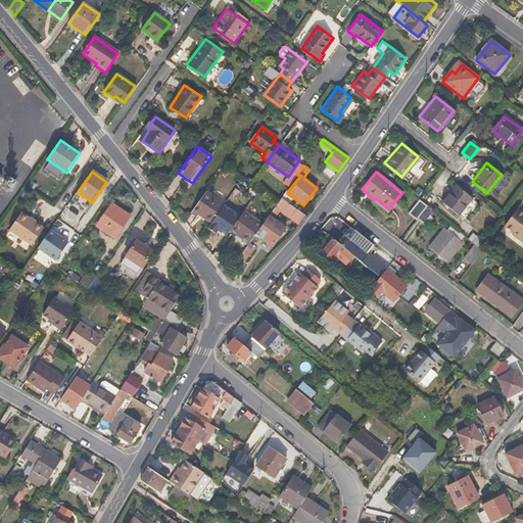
[(15,186),(7,179),(0,187),(7,194),(15,186)]
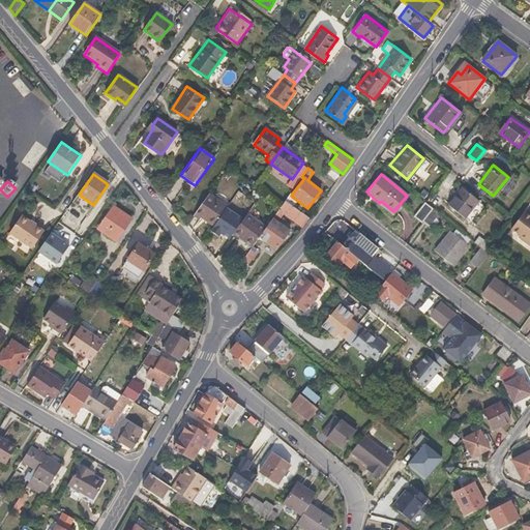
[(467,222),(481,203),(463,187),(447,206),(467,222)]
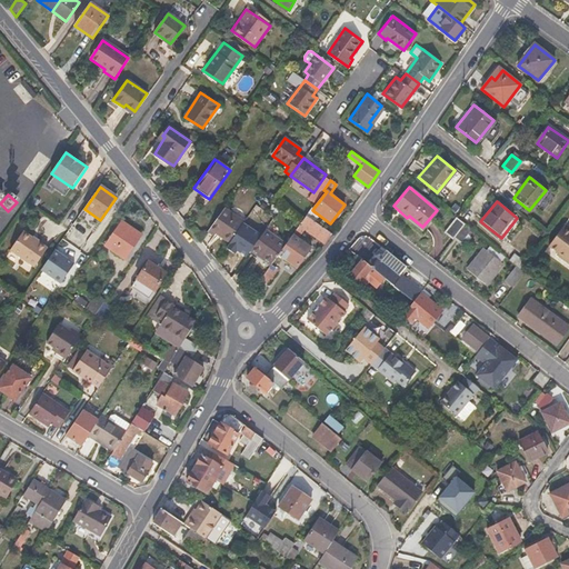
[(272,217),(266,211),(256,205),(249,215),(253,217),(256,213),(269,222),(272,217)]
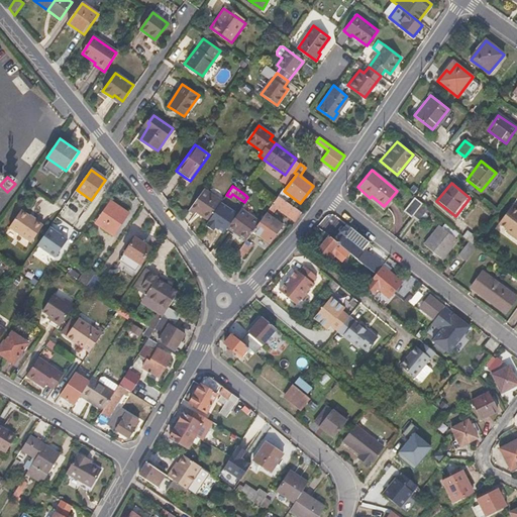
[(209,220),(221,202),(204,190),(189,211),(196,215),(198,212),(209,220)]
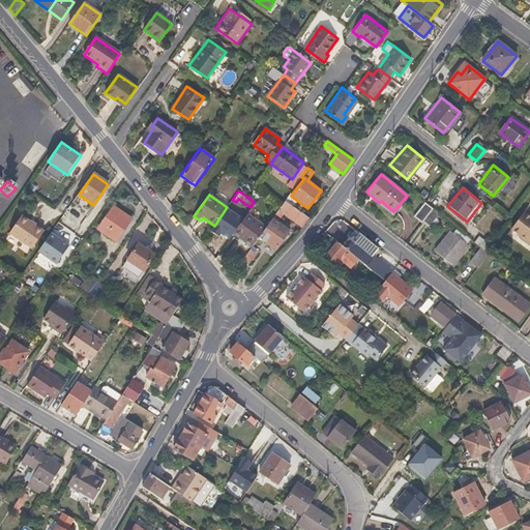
[(296,203),(287,196),(285,200),(293,206),(296,203)]
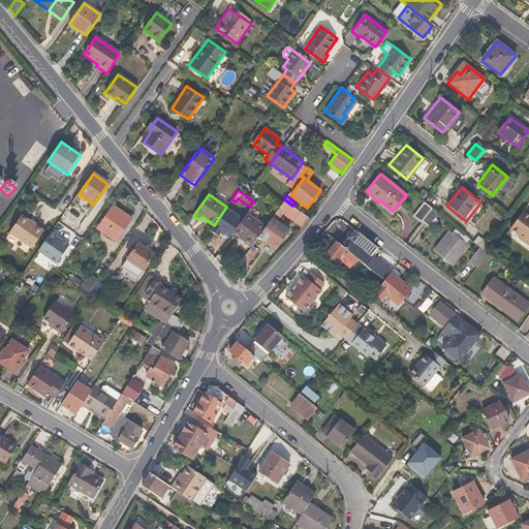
[(275,248),(288,229),(281,224),(287,216),(302,226),(309,217),(292,206),(284,199),(263,227),(257,235),(275,248)]
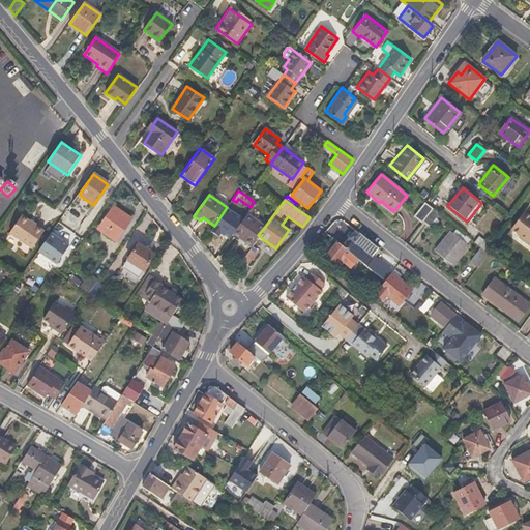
[(421,219),(432,207),(423,200),(412,215),(420,222),(421,219)]
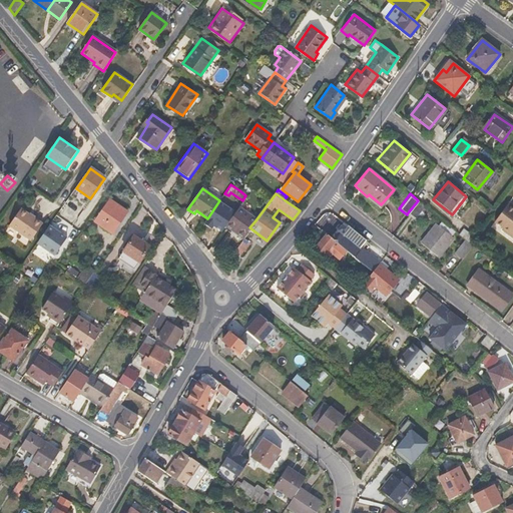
[(111,233),(126,211),(109,199),(94,220),(111,233)]
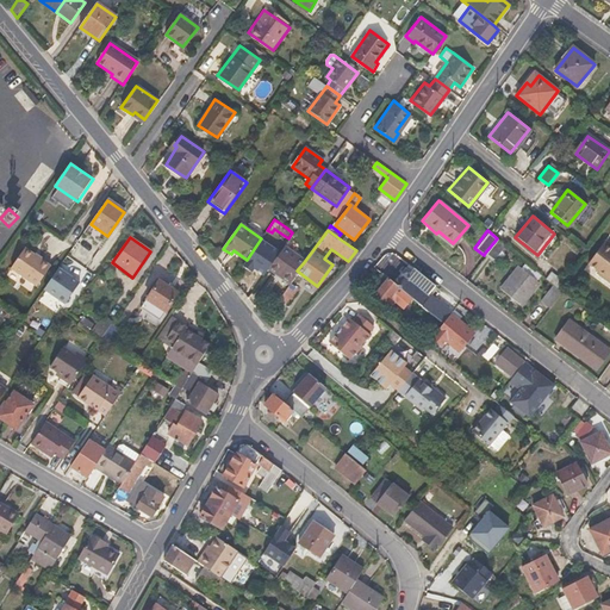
[(493,260),(504,244),(497,238),(485,253),(493,260)]
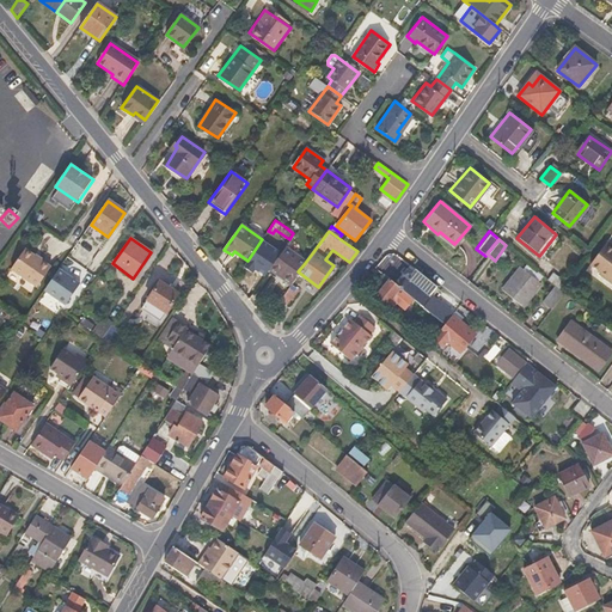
[(611,244),(609,242),(592,263),(600,270),(598,274),(611,283),(611,244)]
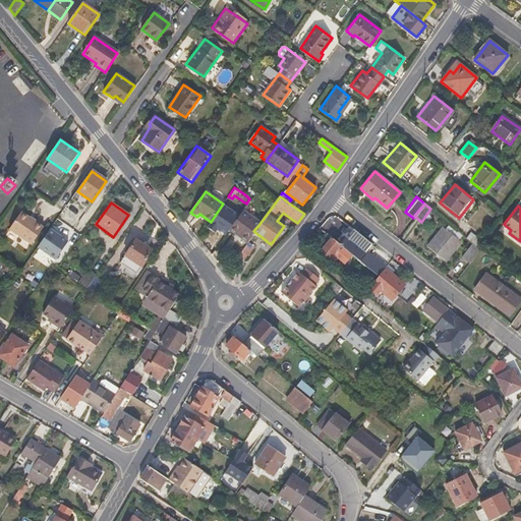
[(31,244),(44,227),(21,211),(9,229),(31,244)]
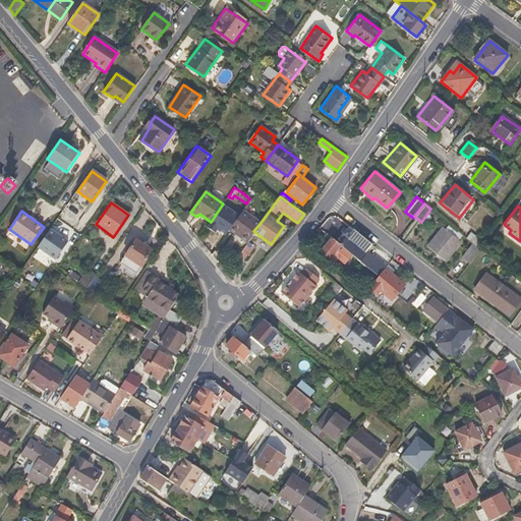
[(253,231),(259,224),(241,212),(227,232),(233,236),(236,233),(246,241),(251,235),(253,231)]
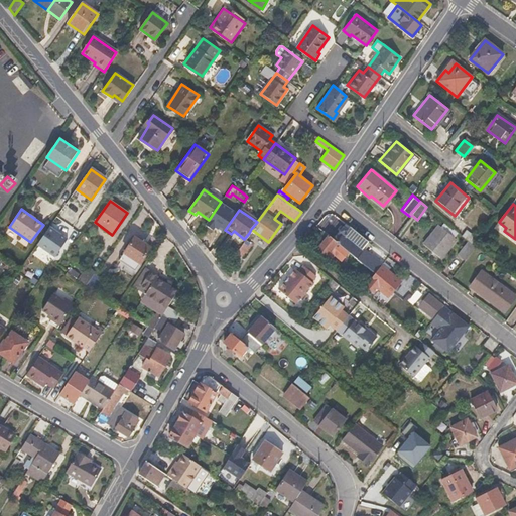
[(438,257),(453,238),(435,225),(420,243),(438,257)]
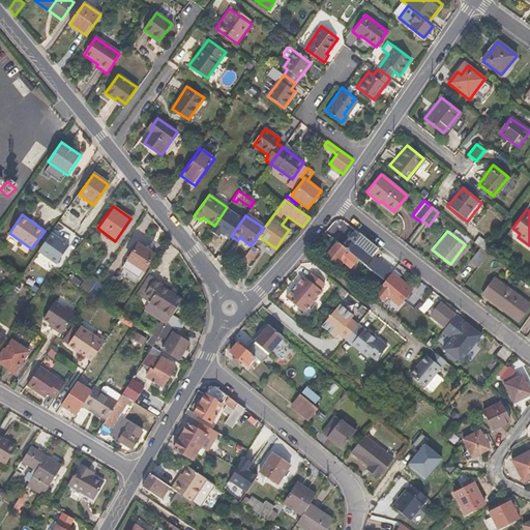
[(71,245),(53,233),(40,252),(59,264),(71,245)]
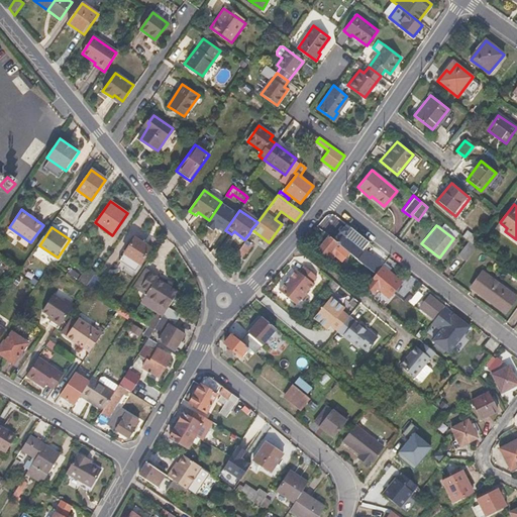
[(364,250),(370,243),(351,228),(338,243),(377,275),(383,268),(384,267),(364,250)]
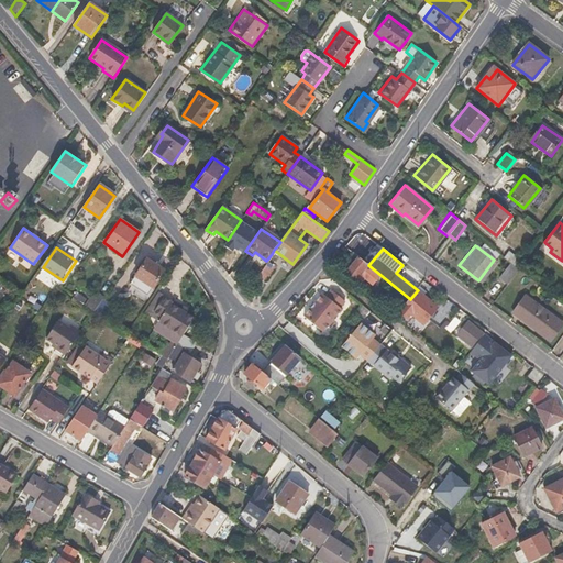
[(368,265),(353,253),(348,261),(353,265),(348,273),(356,280),(368,265)]
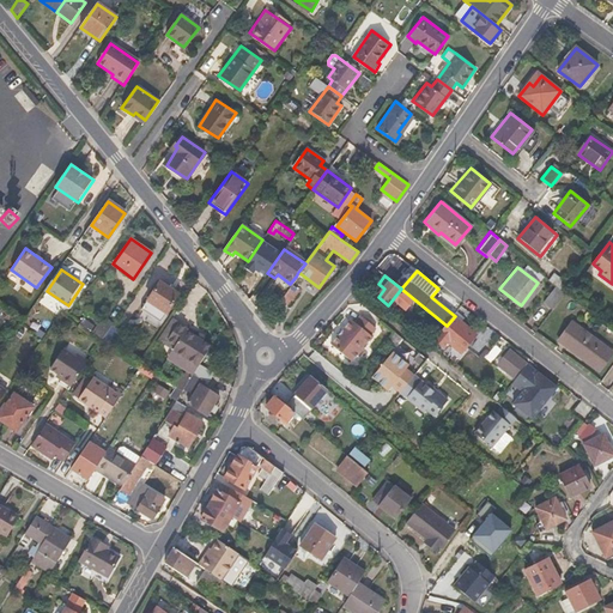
[(284,303),(301,281),(296,277),(290,284),(279,299),(284,303)]
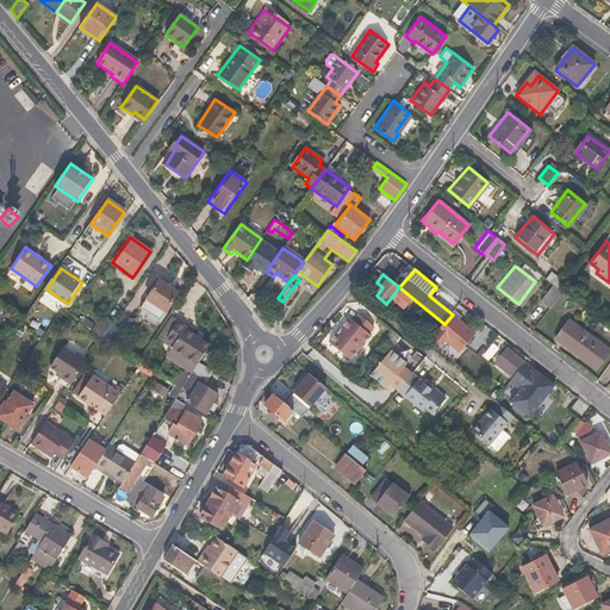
[(167,311),(179,293),(160,279),(147,297),(167,311)]
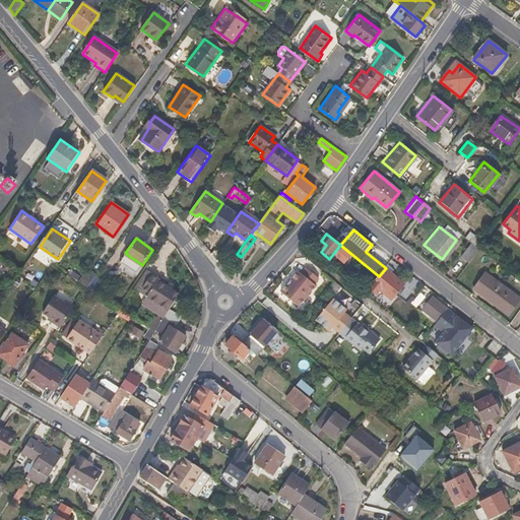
[(466,261),(477,248),(469,242),(459,255),(466,261)]
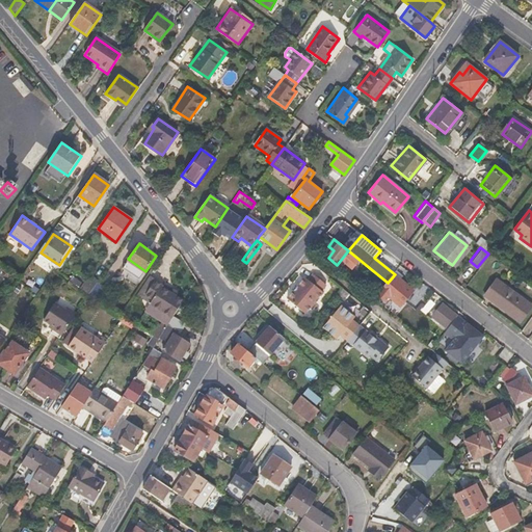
[(98,283),(100,281),(90,274),(81,288),(90,293),(98,283)]
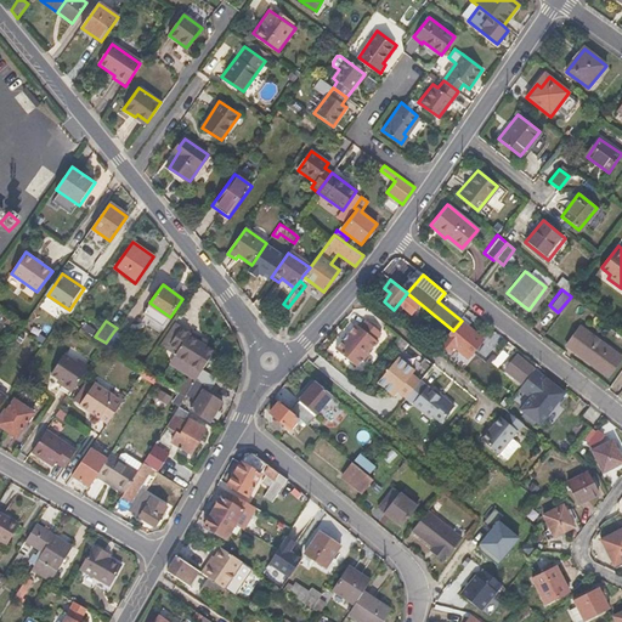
[(173,344),(185,326),(177,321),(165,339),(173,344)]
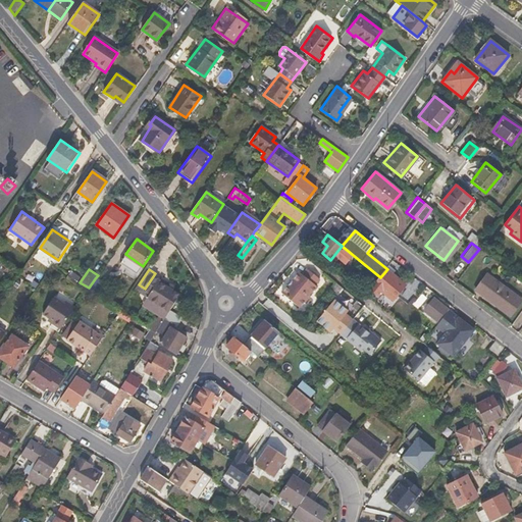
[(301,273),(292,286),(284,295),(302,310),(320,289),(318,286),(323,281),(310,270),(305,276),(301,273)]
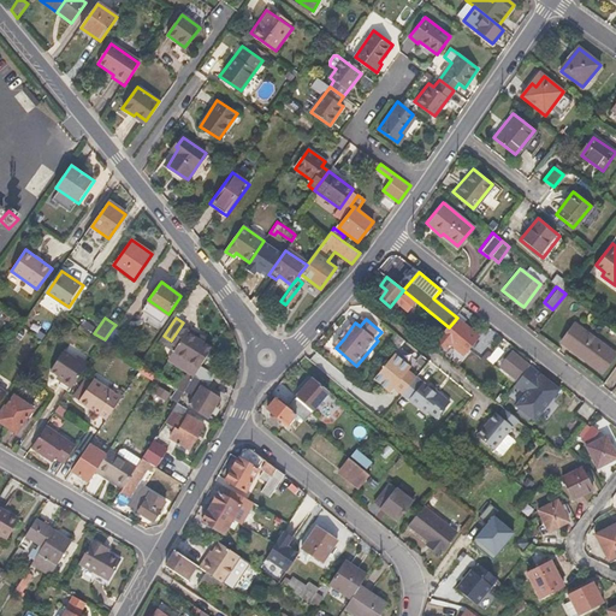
[(466,355),(479,337),(456,319),(449,327),(438,343),(448,350),(451,344),(466,355)]
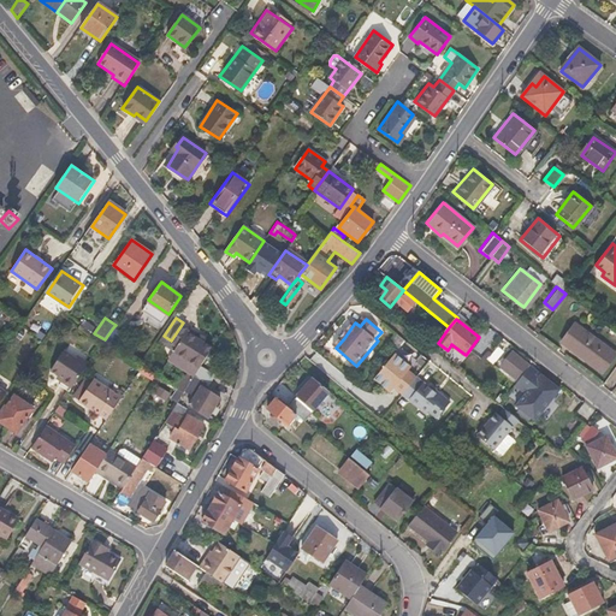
[(201,366),(214,347),(193,332),(194,330),(183,323),(171,341),(179,347),(177,350),(201,366)]
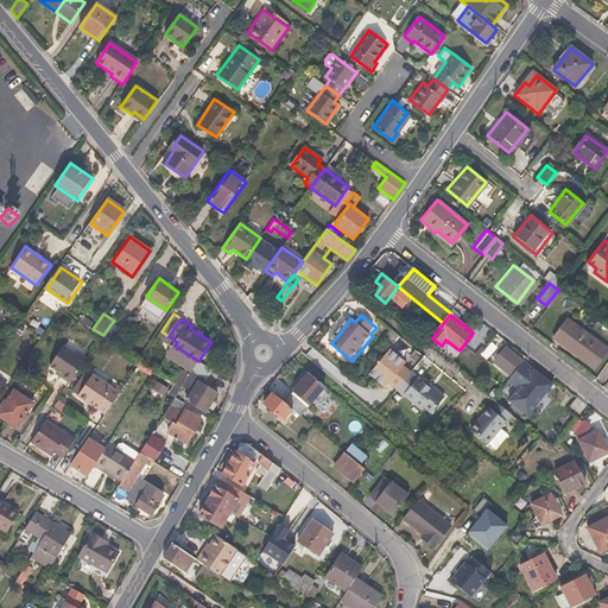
[(605,349),(564,320),(550,337),(590,367),(605,349)]
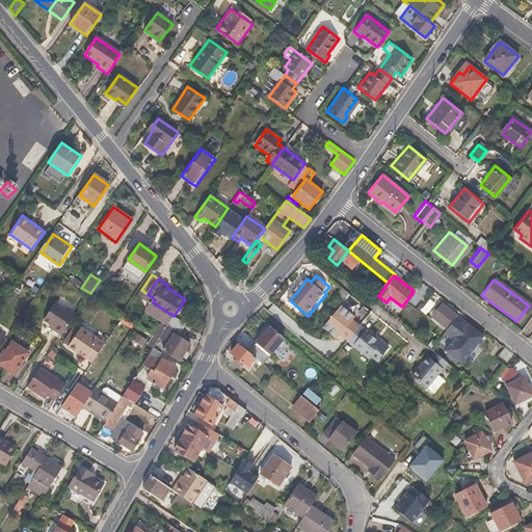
[(98,298),(105,288),(98,283),(90,293),(98,298)]
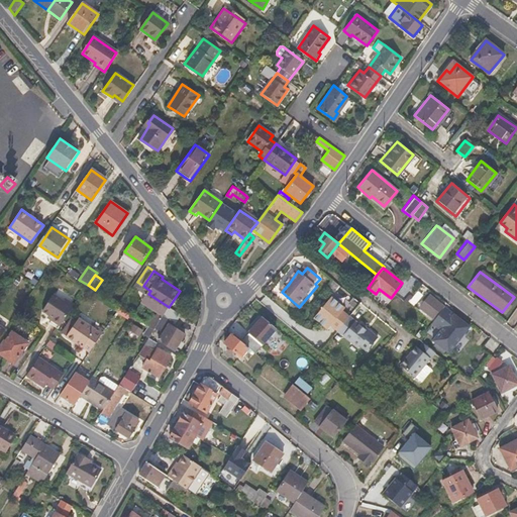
[(93,296),(96,291),(95,290),(88,285),(83,293),(87,296),(93,296)]
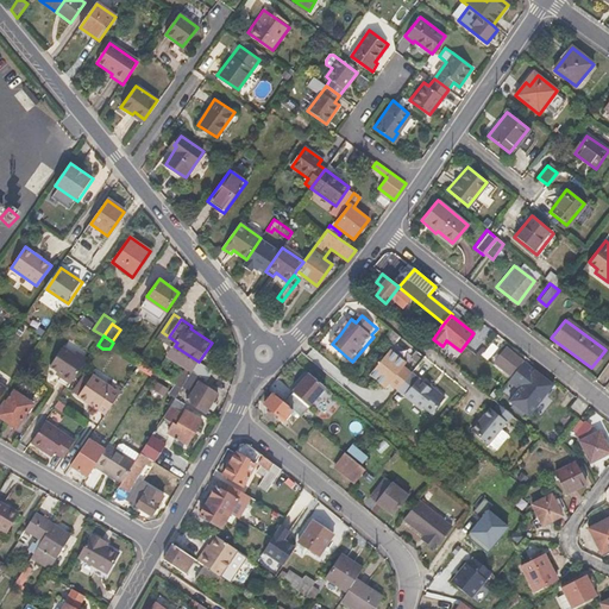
[(50,365),(57,371),(56,374),(70,384),(86,362),(88,359),(77,351),(75,355),(63,346),(50,365)]
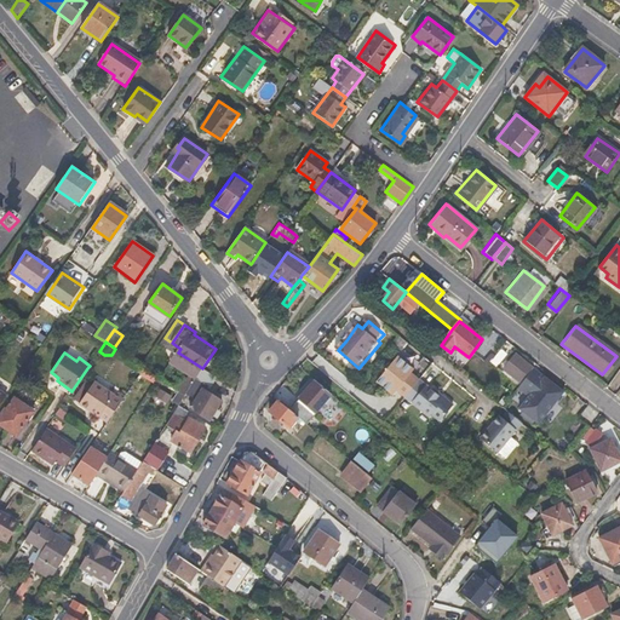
[(501,363),(505,359),(498,352),(489,363),(504,374),(509,369),(501,363)]
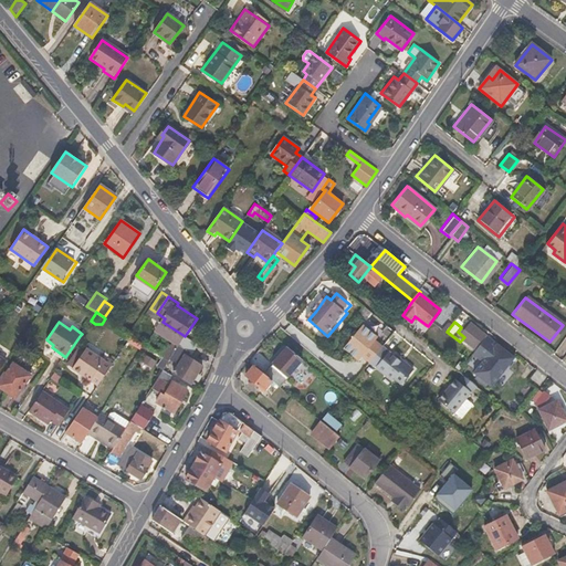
[(386,349),(378,343),(380,339),(365,327),(359,334),(357,333),(350,341),(353,343),(346,349),(362,363),(364,359),(365,358),(373,365),(386,349)]
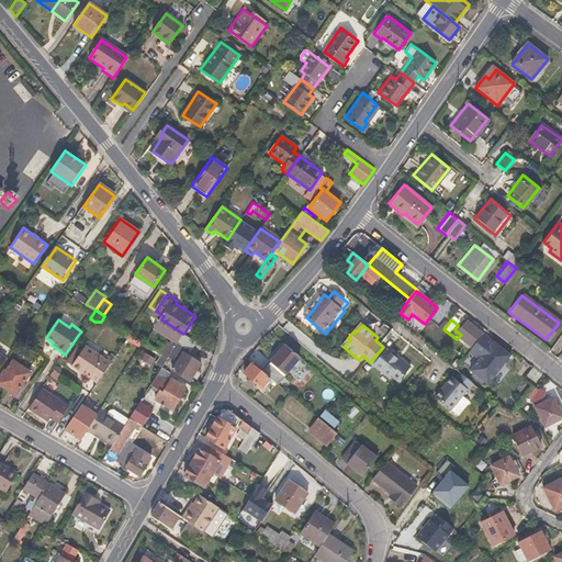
[(473,349),(483,336),(474,328),(463,341),(473,349)]
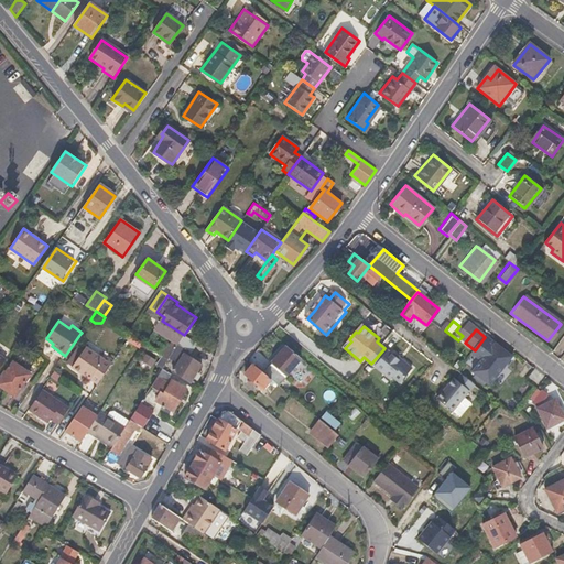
[(191,353),(196,344),(184,335),(169,360),(163,369),(162,369),(167,372),(183,348),(191,353)]
